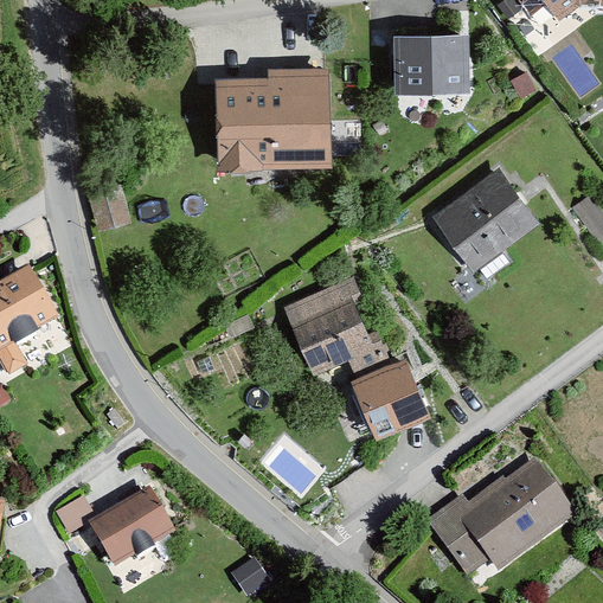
[(519,0),(530,13),(546,4),(559,19),(579,1),(602,2),(602,0),(519,0)]
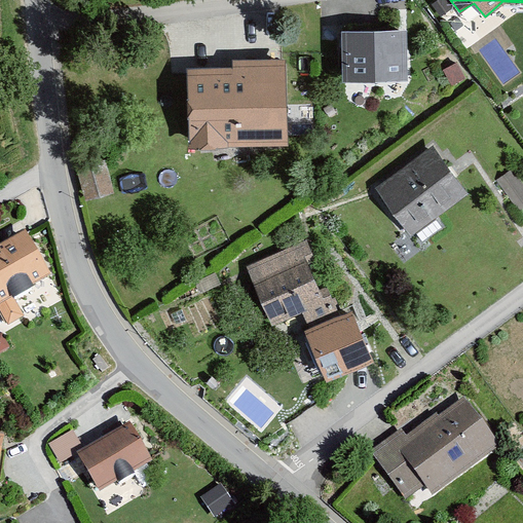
[(340,30),(341,81),(406,80),(405,29),(340,30)]
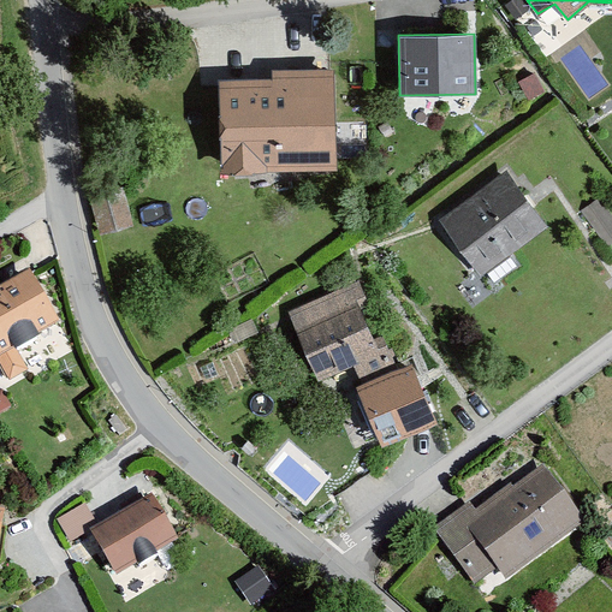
[(219,167),(336,167),(336,66),(271,66),(271,77),(219,76),(219,167)]
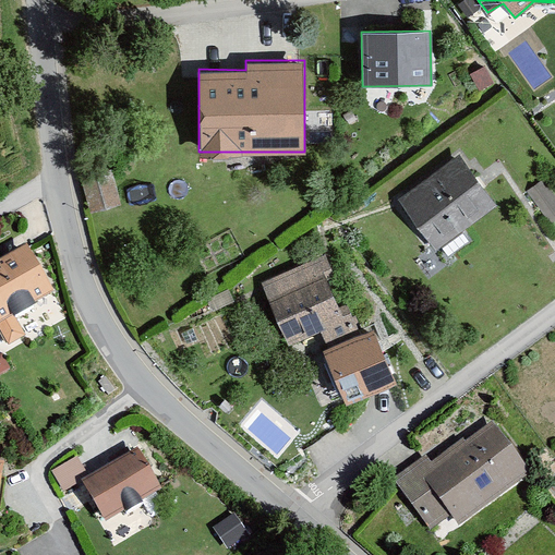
[(401,197),(438,248),(501,203),(463,153),(422,183),(411,169),(397,179),(408,193),(401,197)]
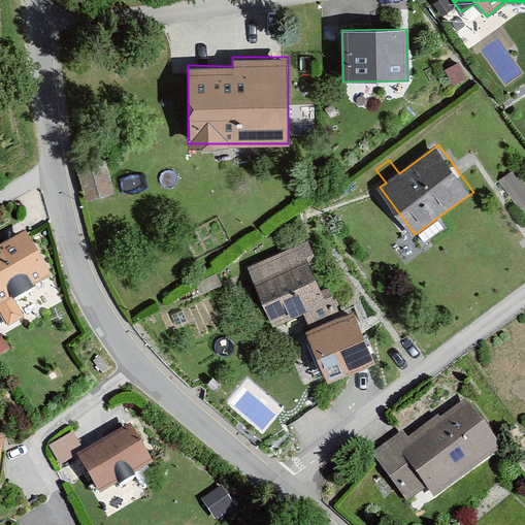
[(107,159),(77,166),(86,198),(116,192),(107,159)]
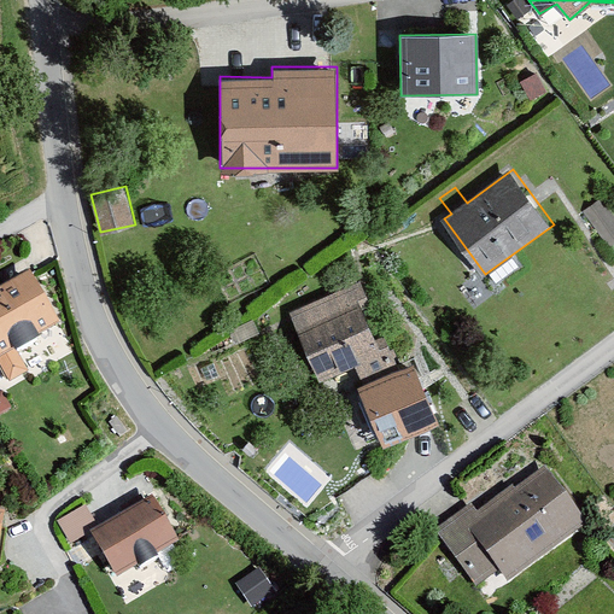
[(613,208),(606,198),(588,211),(612,244),(613,243),(613,208)]
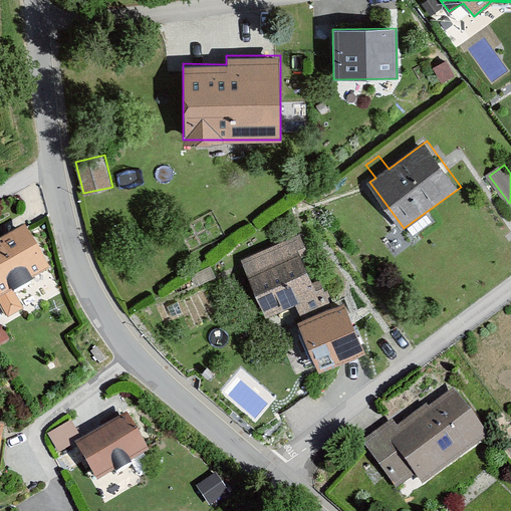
[(12,291),(50,269),(25,228),(0,242),(0,307),(6,319),(23,309),(12,291)]
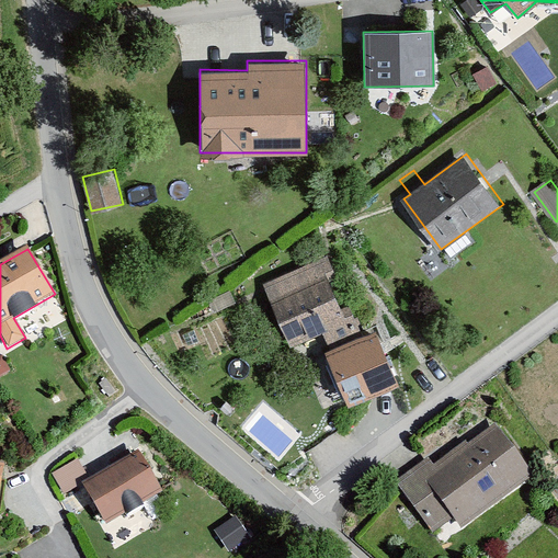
[(287,346),(325,331),(333,355),(364,342),(330,257),(262,284),(287,346)]
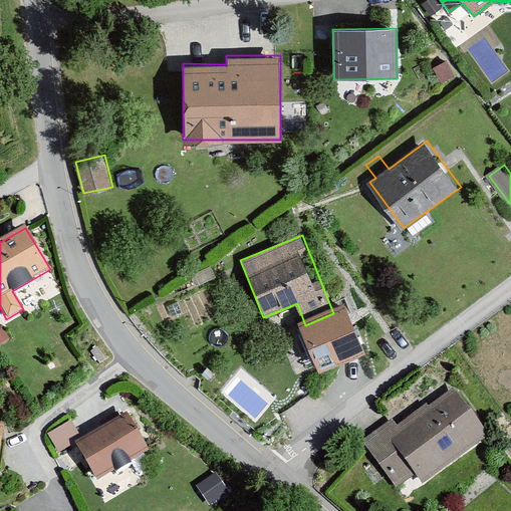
[(422,484),(488,439),(455,391),(430,409),(428,405),(398,426),(393,419),(362,439),(396,487),(415,474),(422,484)]
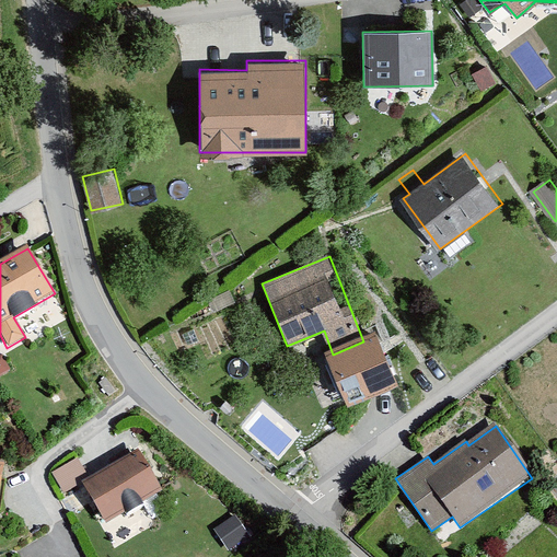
[(107,526),(161,495),(136,452),(91,479),(80,460),(56,475),(68,496),(83,487),(107,526)]
